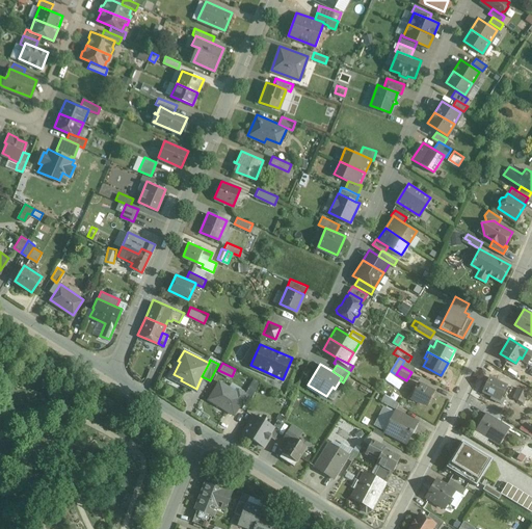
[(506,385),(489,376),(482,390),(491,394),(490,397),(501,402),(503,397),(501,395),(506,385)]
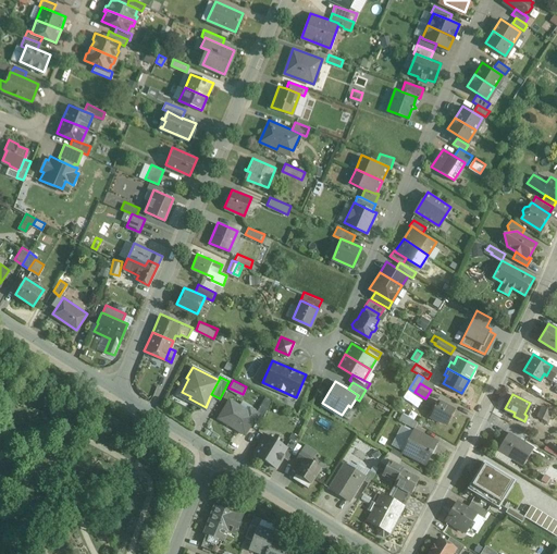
[(247,409),(230,398),(218,417),(242,431),(247,422),(250,425),(256,416),(262,419),(267,408),(260,405),(257,411),(249,406),(247,409)]
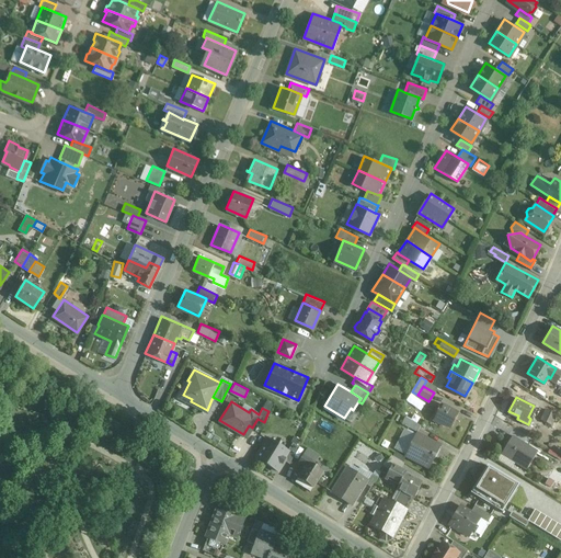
[(458,411),(441,402),(433,418),(442,422),(442,421),(450,425),(458,411)]
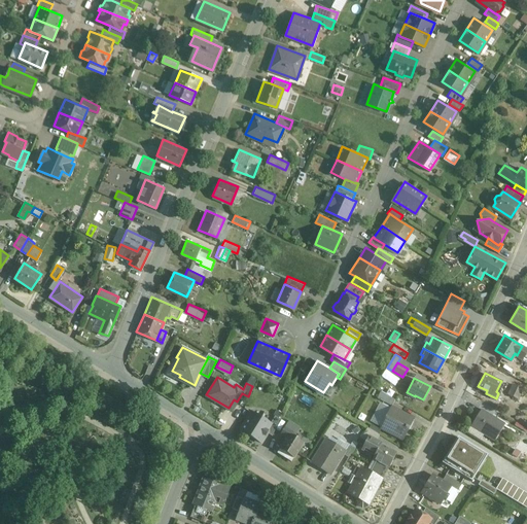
[(523,387),(513,382),(507,392),(518,397),(523,387)]
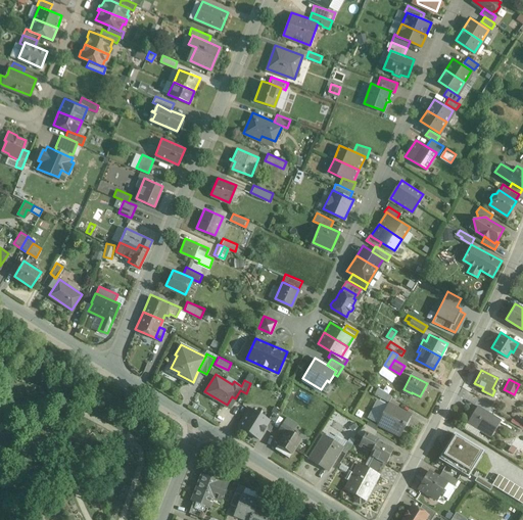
[(391,395),(378,386),(374,393),(388,400),(391,395)]
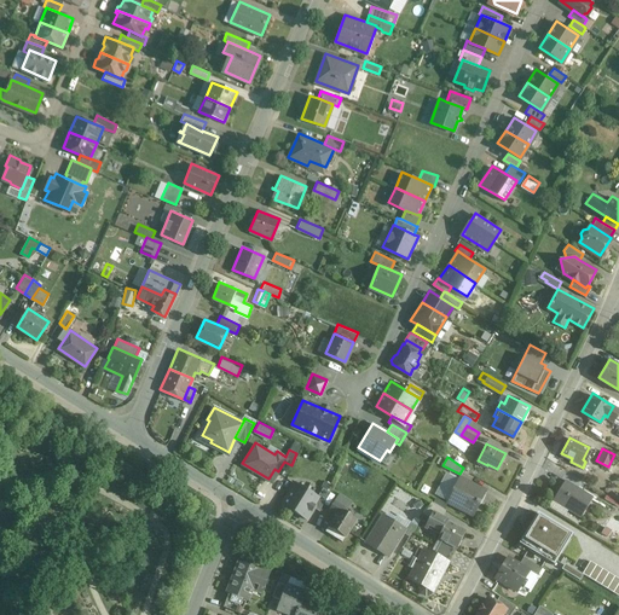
[(486,491),(458,476),(446,498),(474,512),(474,511),(473,511),(478,502),(479,503),(480,500),(478,499),(481,489),(485,492),(486,491)]
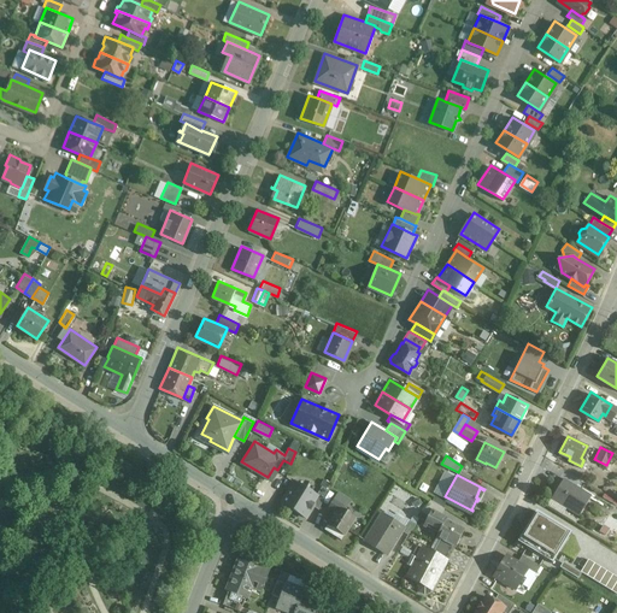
[(592,493),(563,476),(551,497),(579,514),(592,493)]
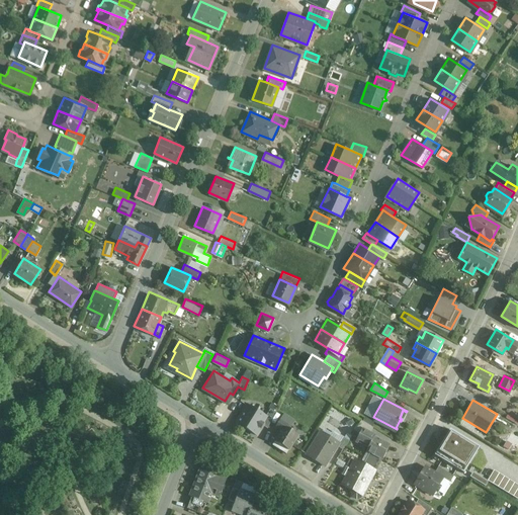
[(265,415),(247,404),(236,420),(257,433),(263,424),(264,422),(262,421),(266,415),(265,415)]
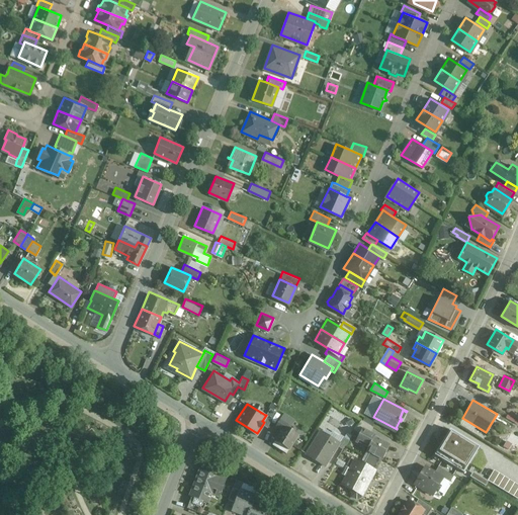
[(270,407),(265,415),(266,415),(262,421),(264,422),(263,424),(267,426),(275,410),(270,407)]
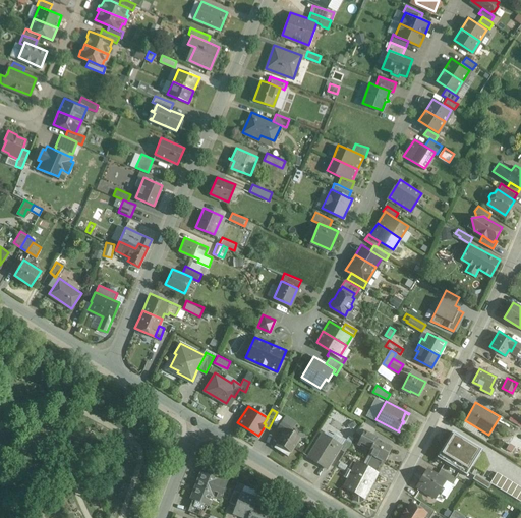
[(295,420),(280,411),(272,424),(283,432),(274,446),(288,454),(290,451),(299,437),(290,430),(292,427),(291,426),(295,420)]
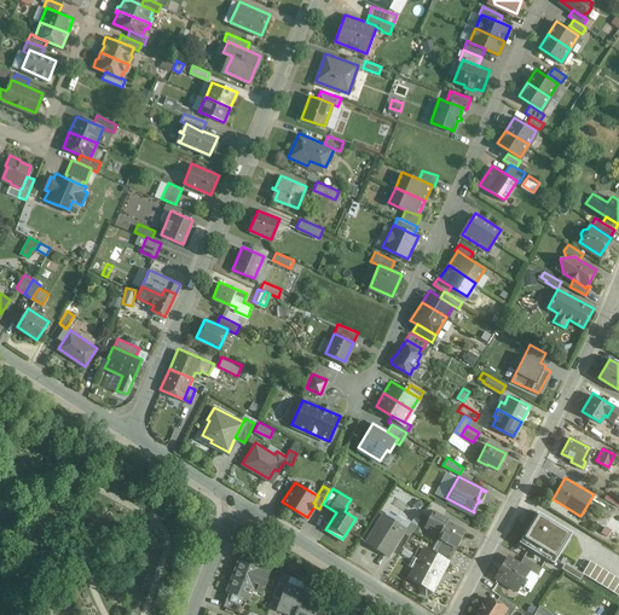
[(445,509),(432,499),(423,512),(431,516),(433,510),(441,515),(445,509)]
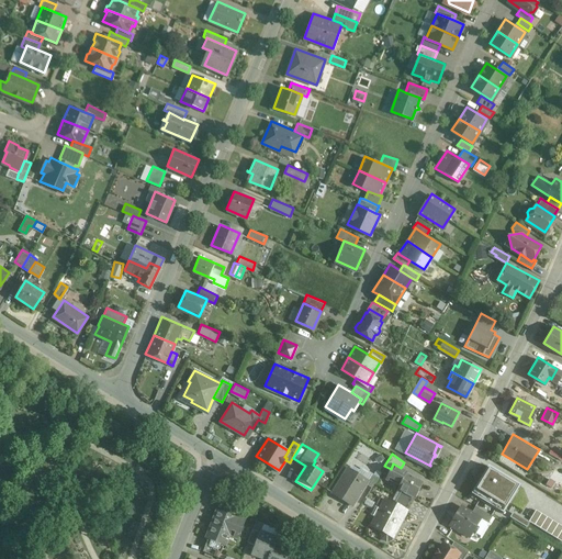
[(423,481),(406,472),(406,471),(401,468),(393,464),(391,469),(385,477),(386,478),(389,474),(401,481),(397,488),(400,490),(414,496),(415,495),(416,495),(419,490),(418,489),(423,481)]
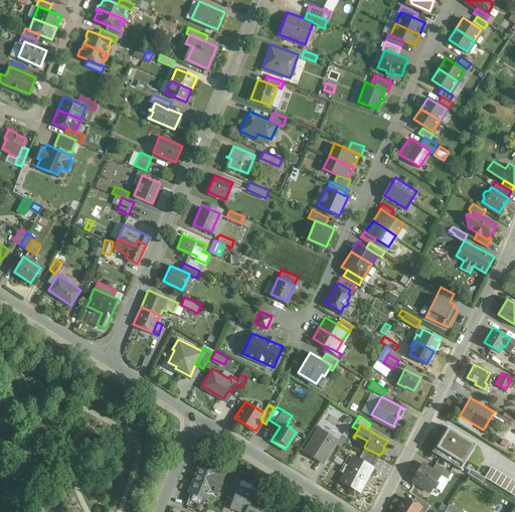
[(478,443),(447,424),(431,451),(462,469),(478,443)]
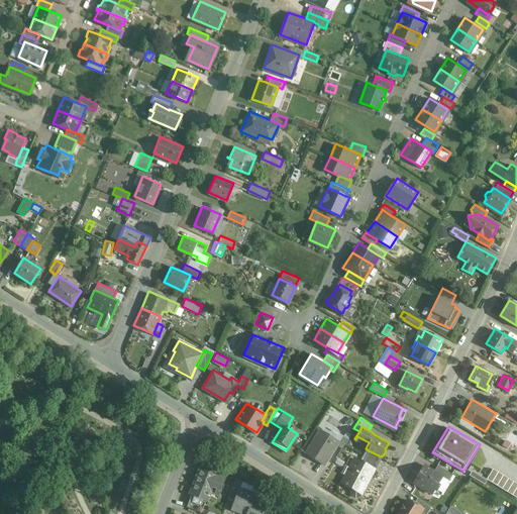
[(338,439),(320,428),(306,451),(324,463),(336,443),(339,440),(338,439)]
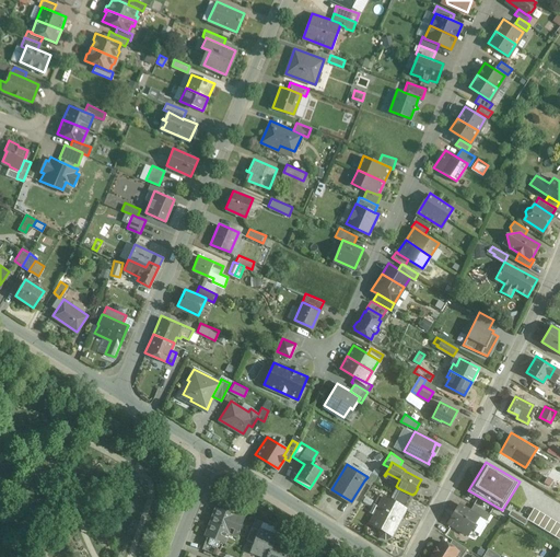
[(548,476),(547,478),(551,480),(555,483),(559,472),(559,470),(553,466),(548,476)]
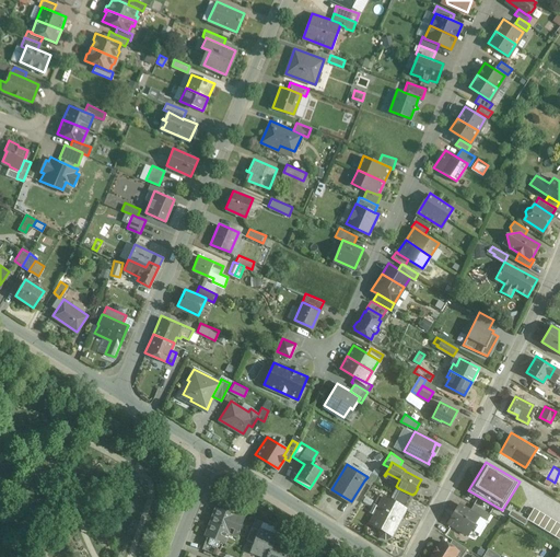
[(376,474),(371,470),(366,476),(368,477),(364,480),(370,484),(376,474)]
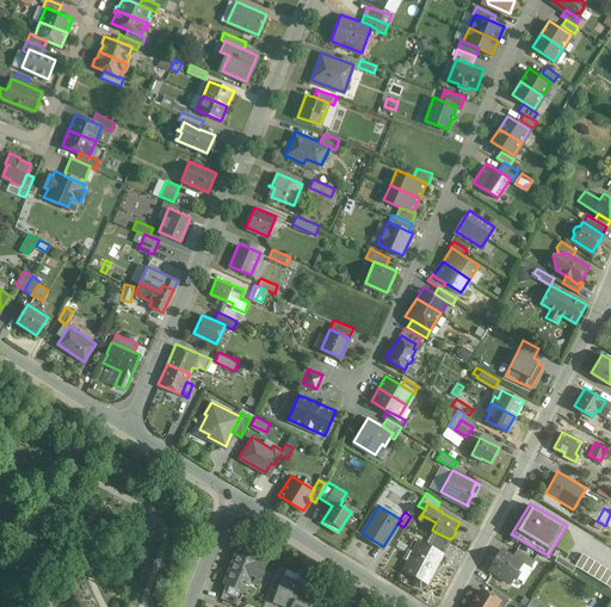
[(599,528),(602,524),(597,521),(598,519),(597,518),(592,525),(599,528)]
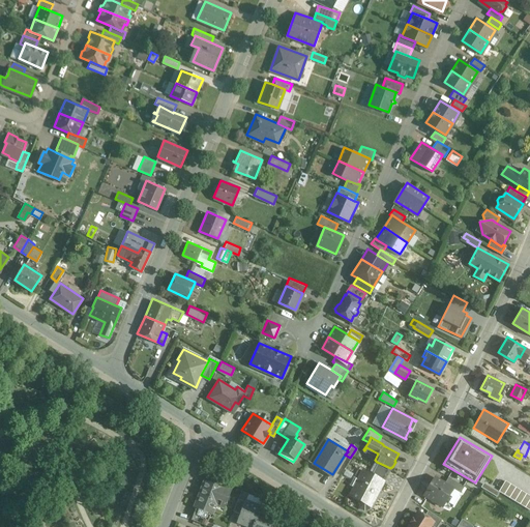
[(390,468),(377,462),(375,467),(387,474),(390,468)]
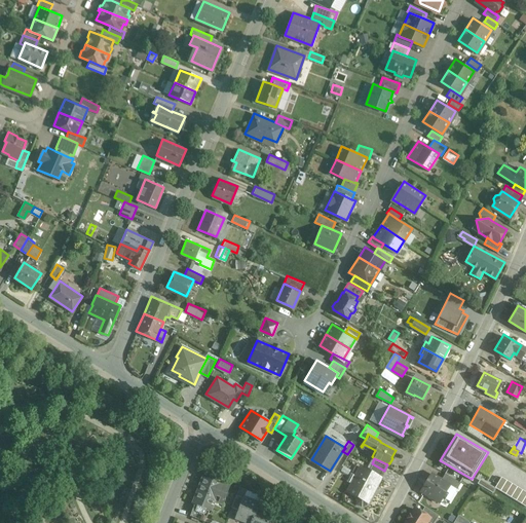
[(384,471),(372,463),(369,470),(381,476),(384,471)]
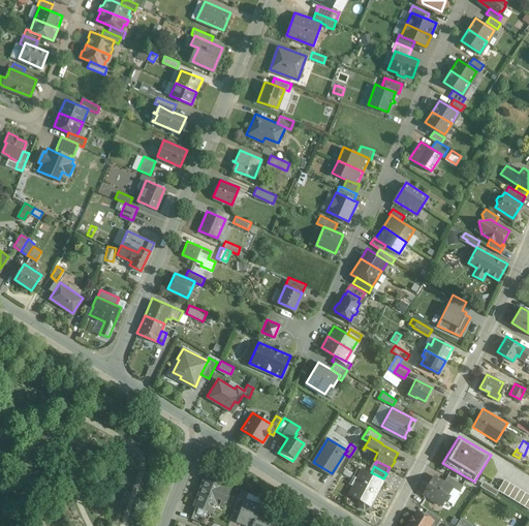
[(371,472),(362,467),(358,476),(353,474),(349,483),(352,485),(348,493),(360,499),(358,501),(359,504),(364,507),(368,506),(369,504),(370,504),(384,478),(371,472)]
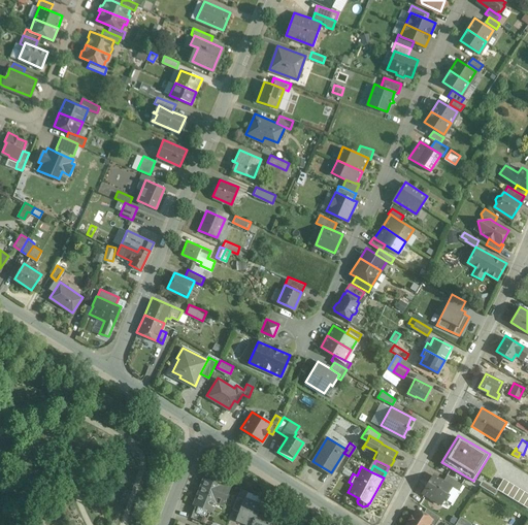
[(462,484),(447,473),(442,480),(452,485),(452,486),(458,490),(459,488),(462,484)]
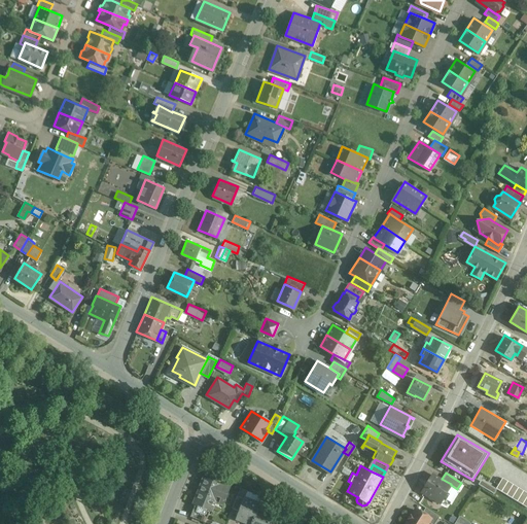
[(442,479),(432,474),(422,491),(440,502),(444,496),(451,500),(457,489),(451,485),(451,484),(442,479)]
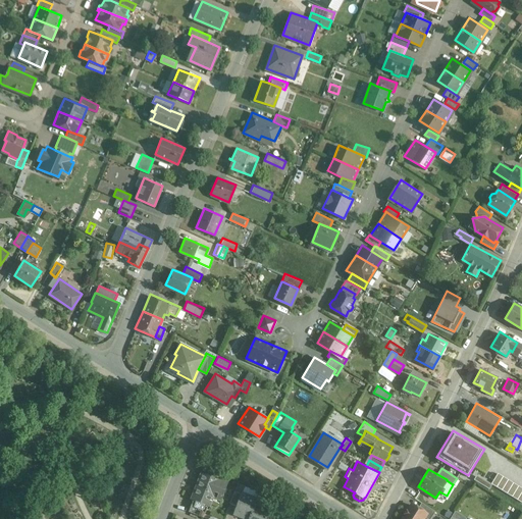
[(227,482),(203,473),(193,500),(208,506),(213,491),(222,495),(227,482)]
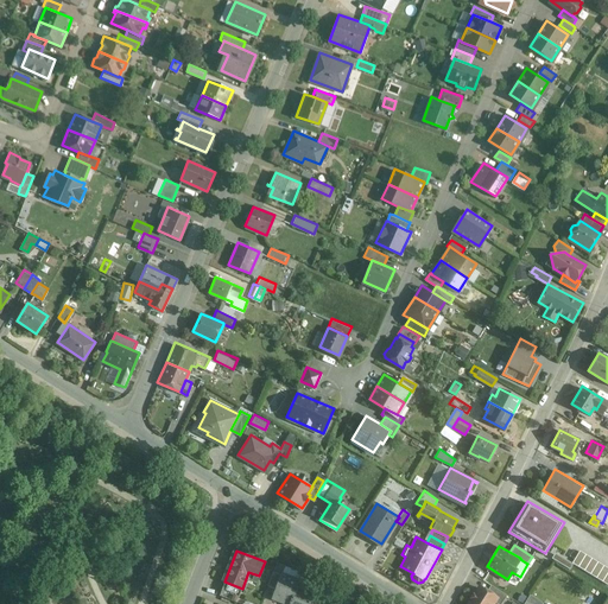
[(272,570),(267,584),(276,587),(282,573),(272,570)]
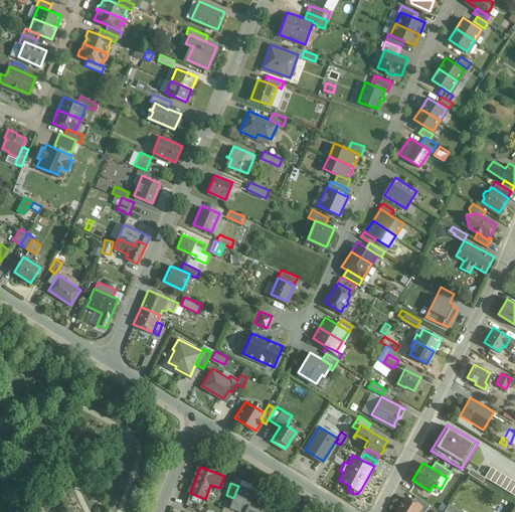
[(253,492),(238,486),(233,498),(230,505),(245,510),(245,511),(250,498),(251,498),(253,492)]
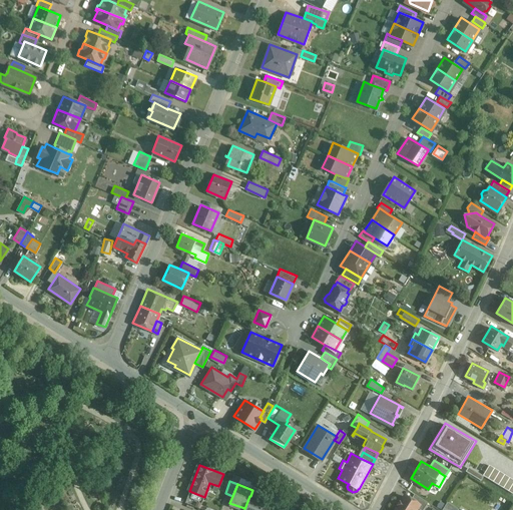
[(204,497),(189,491),(185,502),(199,508),(204,497)]
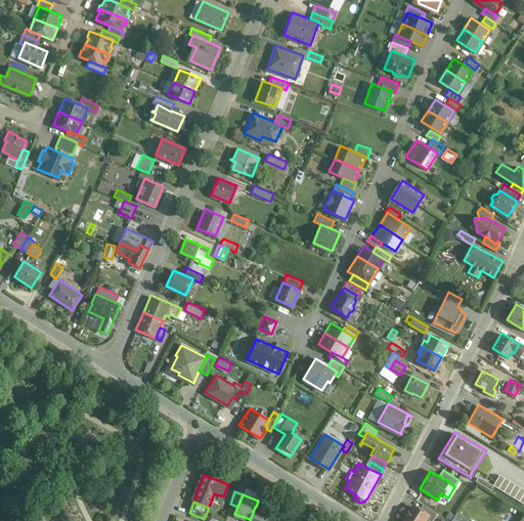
[(437,512),(423,504),(419,509),(428,515),(426,518),(431,520),(437,512)]
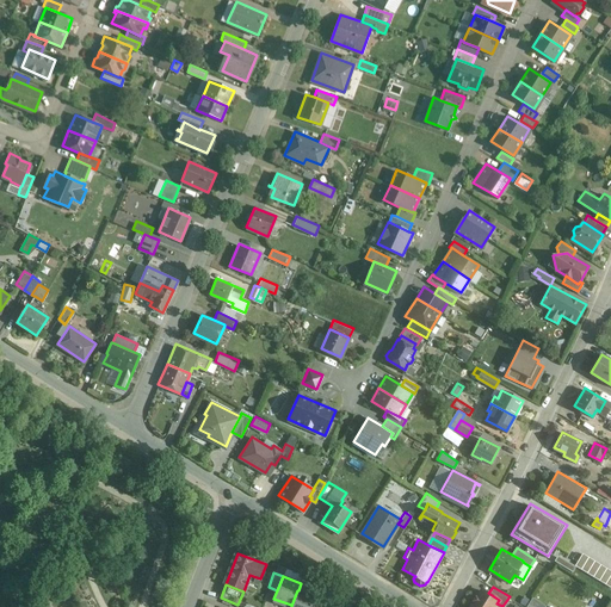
[(488,593),(481,588),(476,595),(473,601),(469,606),(493,606),(497,604),(499,600),(488,593)]
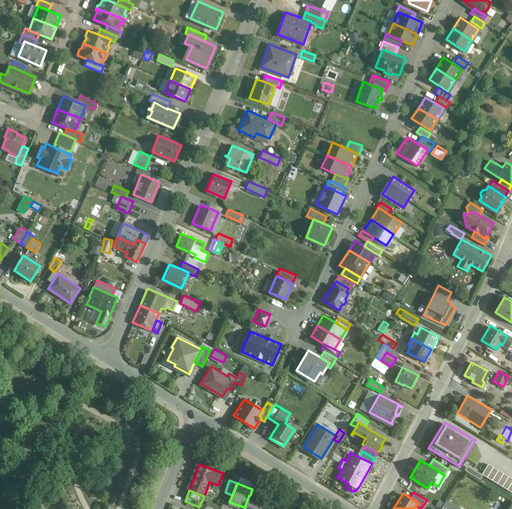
[(250,495),(249,495),(244,508),(244,507),(243,508),(260,508),(264,500),(250,495)]
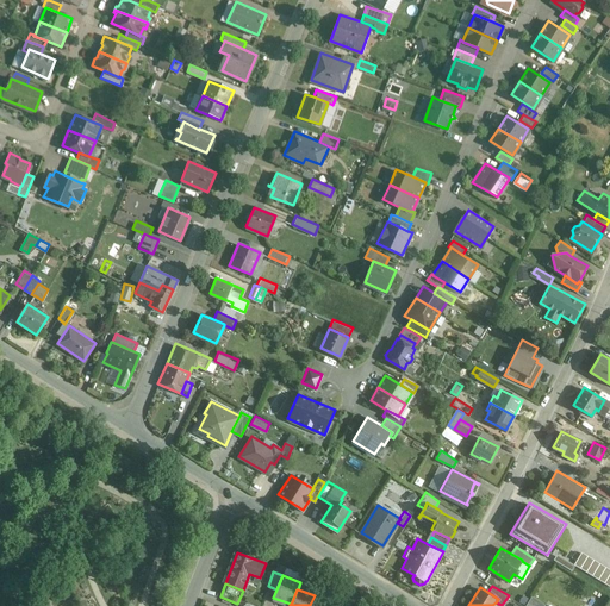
[(318,605),(322,599),(315,595),(310,605),(318,605)]
